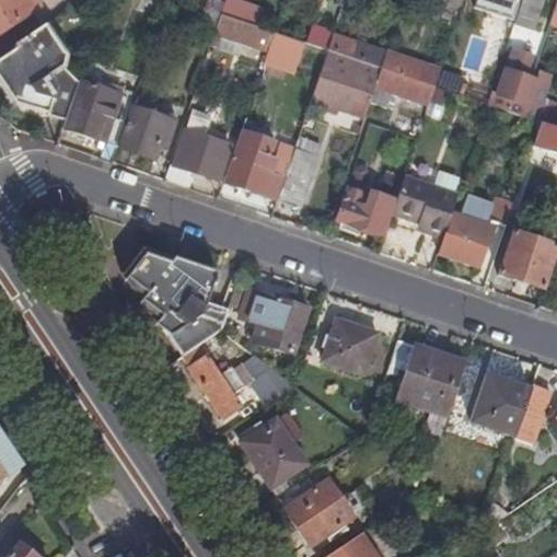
[(0,0),(0,35),(34,12),(26,0),(0,0)]
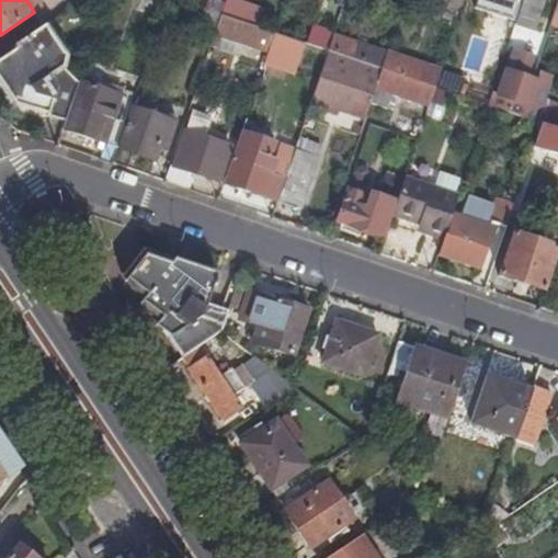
[(140,0),(139,9),(160,15),(166,0),(140,0)]
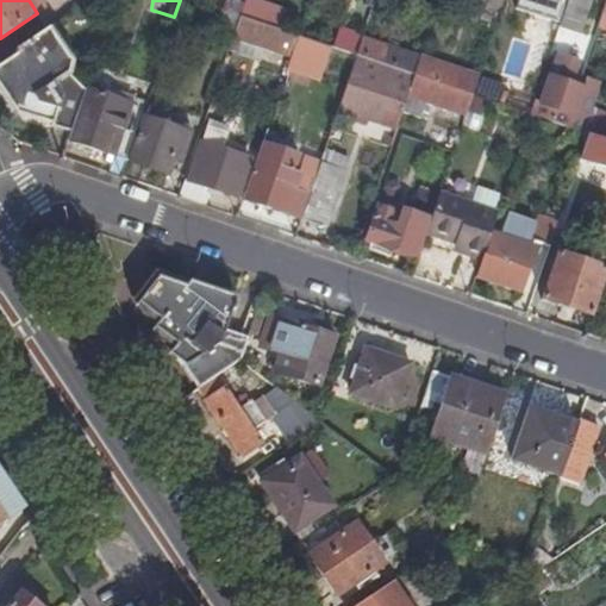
[(242,11),(244,1),(241,0),(227,0),(225,5),(242,11)]
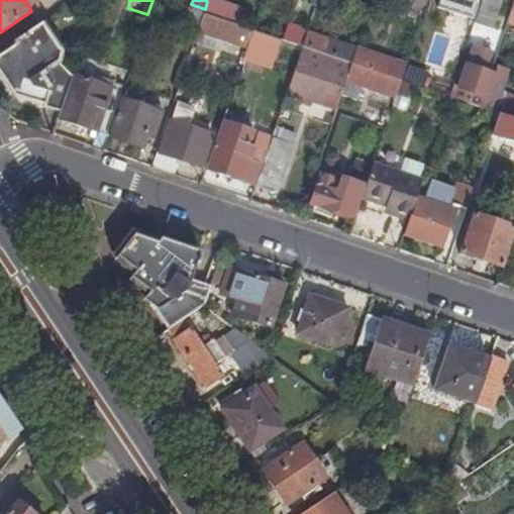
[(408,0),(405,10),(421,16),(426,0),(408,0)]
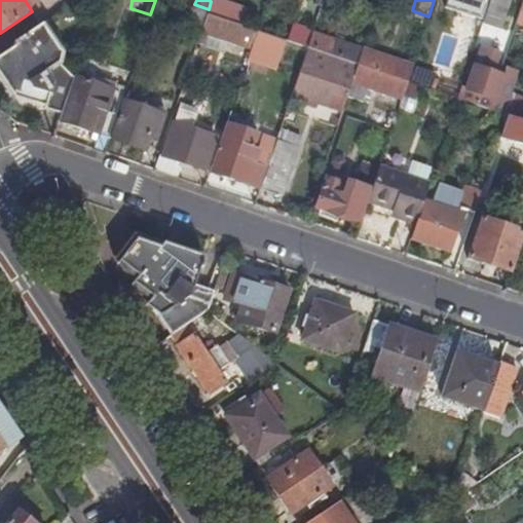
[(489,0),(483,20),(499,25),(508,0),(489,0)]
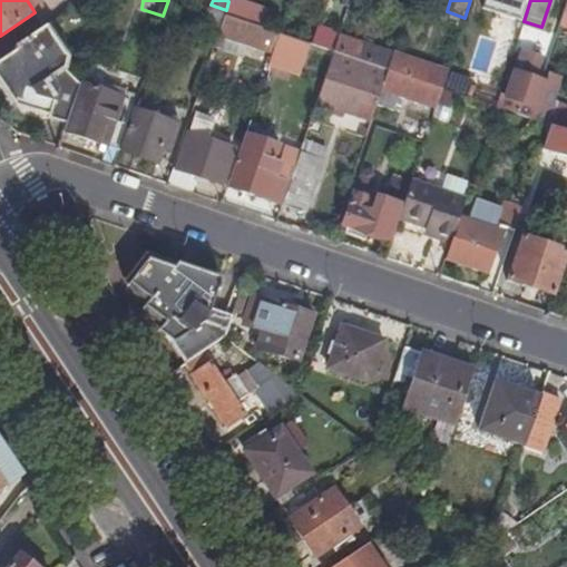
[(223,11),(208,7),(203,21),(218,26),(223,11)]
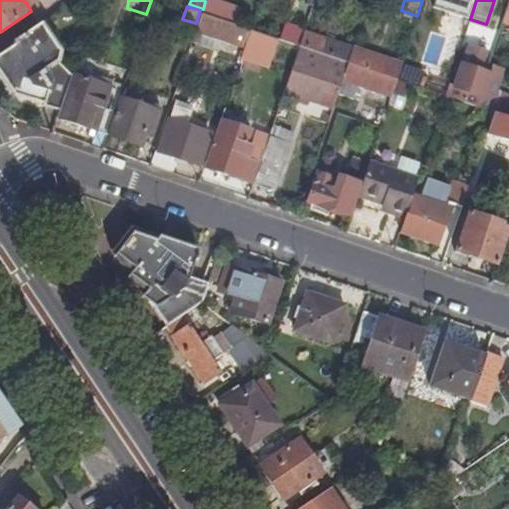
[(250,28),(202,12),(198,23),(192,40),(198,42),(201,30),(245,45),(250,28)]
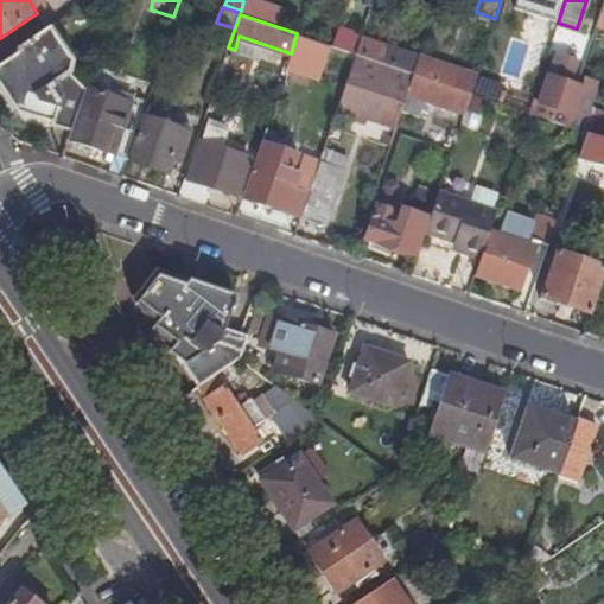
[(50,24),(18,45),(21,49),(0,62),(0,86),(14,108),(71,129),(87,87),(72,71),(75,57),(50,24)]
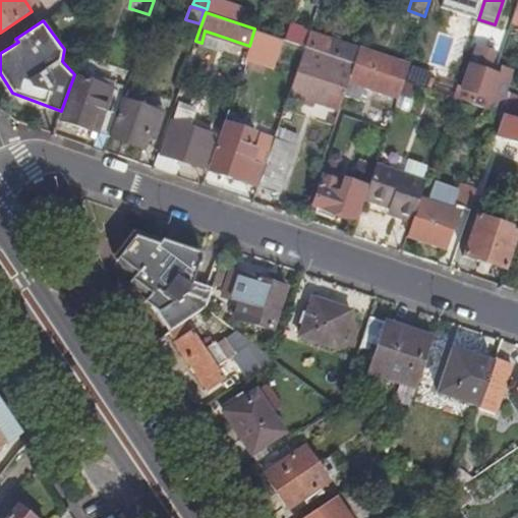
[(254,29),(249,46),(278,55),(284,39),(254,29)]
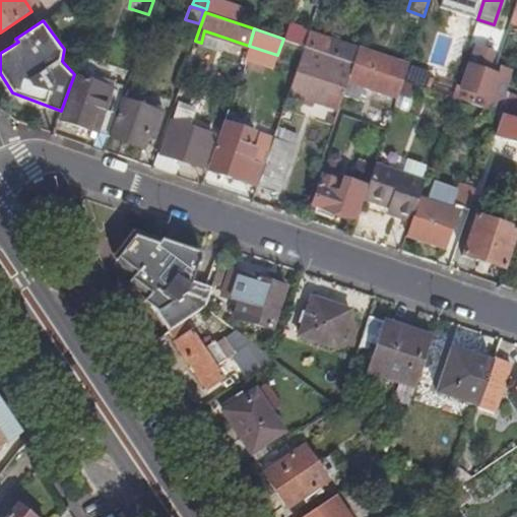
[(352,61),(358,46),(310,29),(305,46),(352,61)]
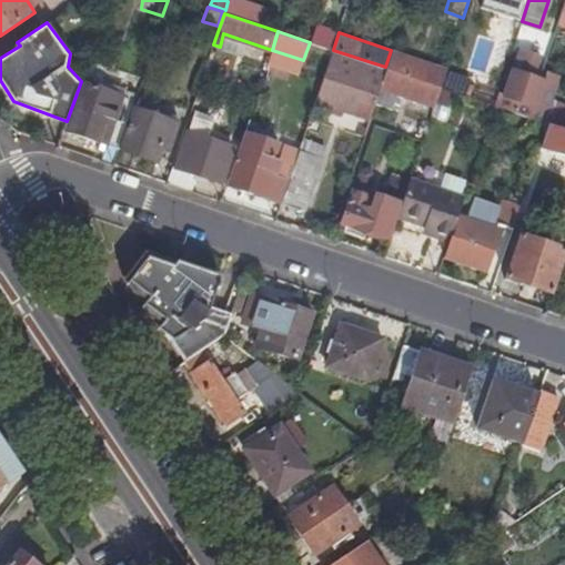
[(385,67),(333,50),(315,99),(355,112),(360,99),(373,103),(379,87),(385,67)]
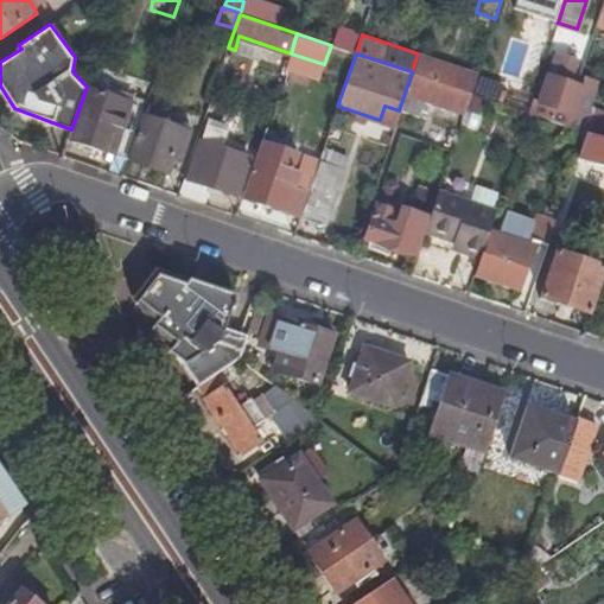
[(418,53),(412,71),(470,91),(476,72),(418,53)]
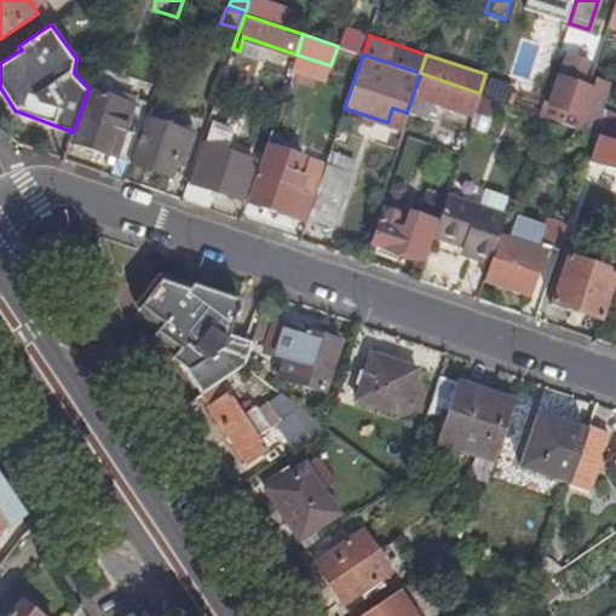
[(560,64),(557,75),(577,82),(582,72),(560,64)]
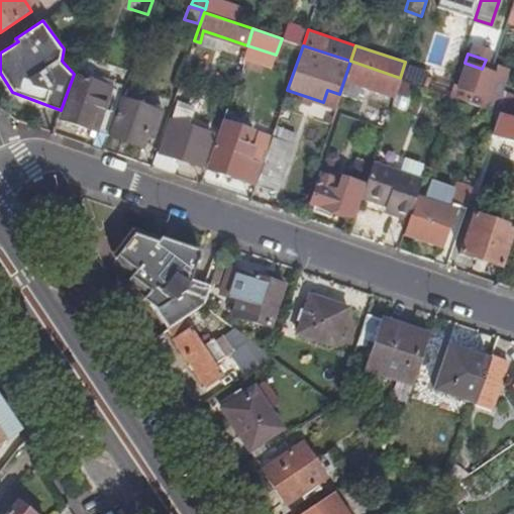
[(400,78),(350,61),(344,79),(395,94),(400,78)]
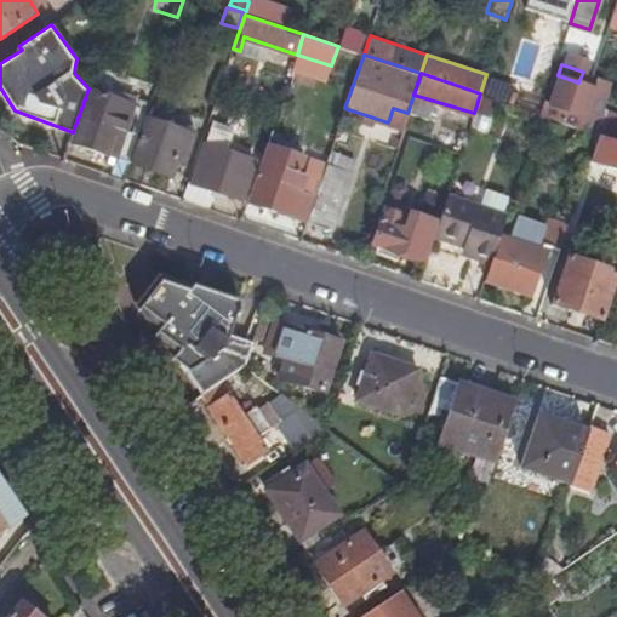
[(558,75),(543,115),(598,133),(607,104),(596,101),(600,90),(578,83),(558,75)]
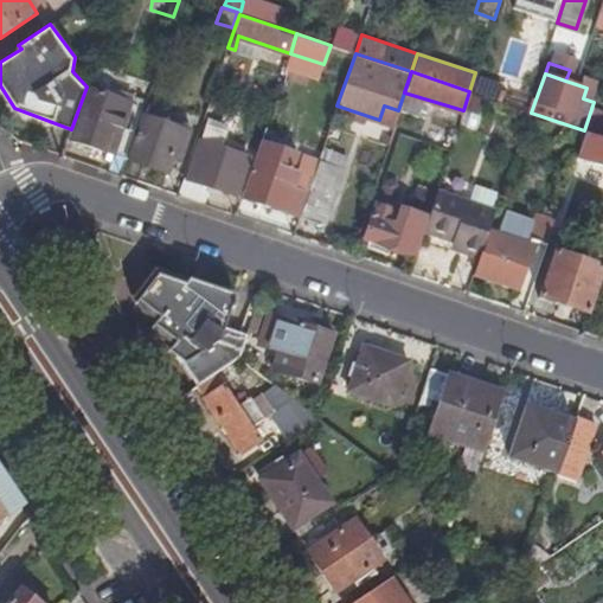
[(71,129),(69,138),(126,156),(140,116),(143,106),(87,87),(71,129)]
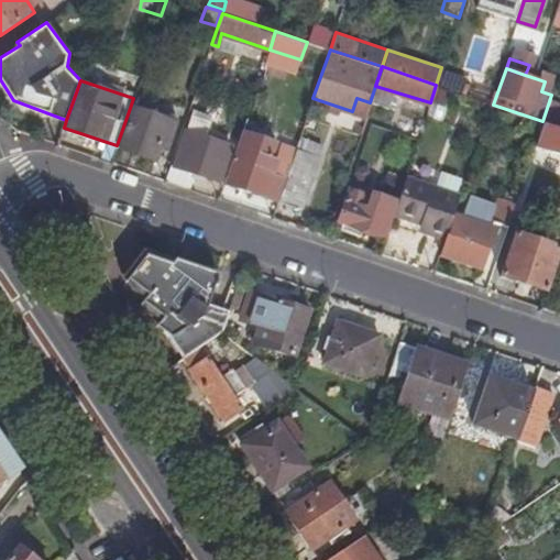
[(559,98),(551,95),(542,121),(559,127),(559,98)]
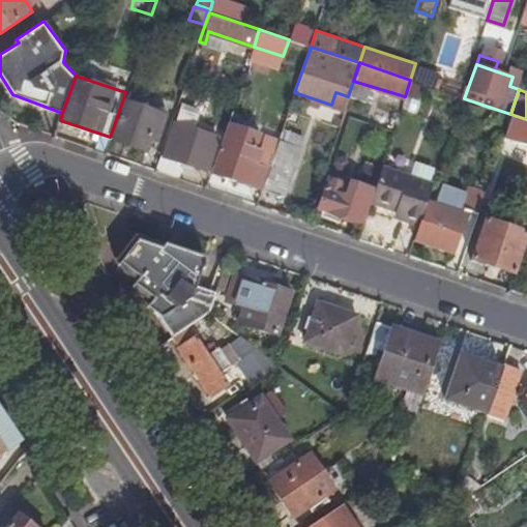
[(165,115),(122,101),(110,137),(146,148),(151,135),(158,136),(165,115)]
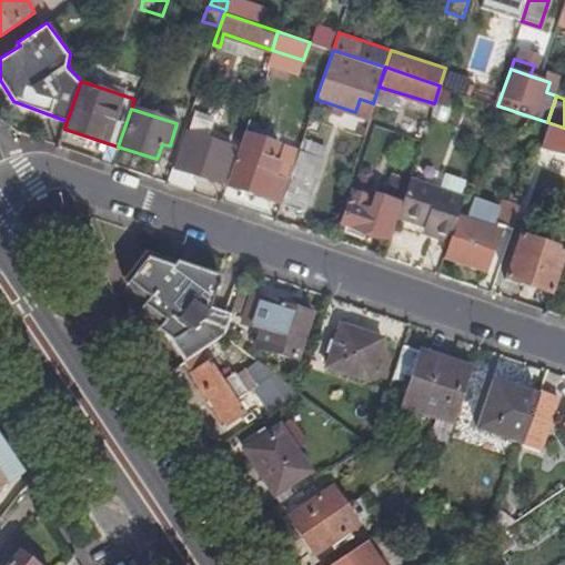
[(189,130),(174,164),(221,181),(231,147),(207,138),(212,122),(207,120),(209,113),(195,110),(189,130)]
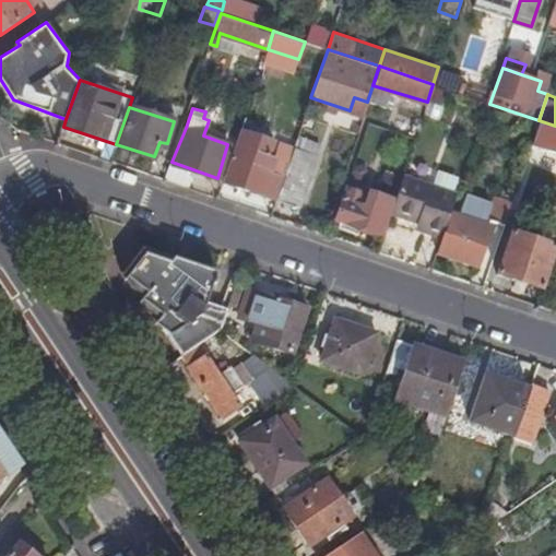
[(555,126),(539,120),(531,143),(555,151),(555,126)]
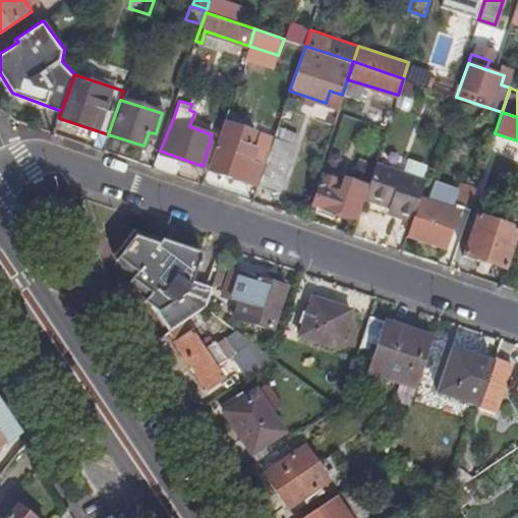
[(222,123),(207,168),(257,184),(265,166),(253,162),(253,158),(244,154),(251,133),(222,123)]
